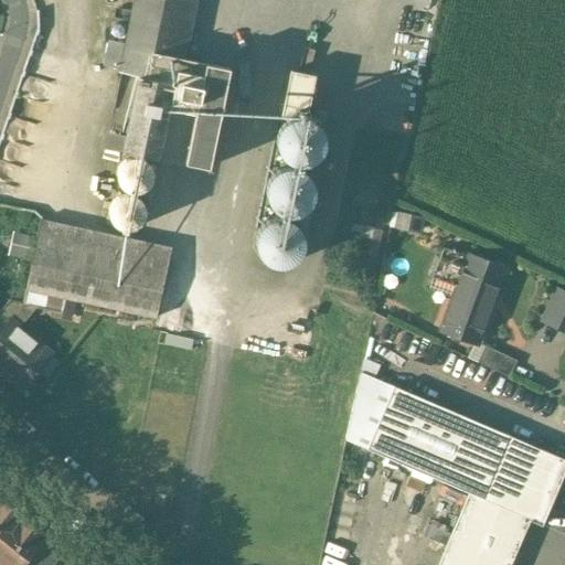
[(134,0),(126,36),(107,32),(100,64),(121,68),(121,71),(138,75),(172,82),(190,0),(134,0)]
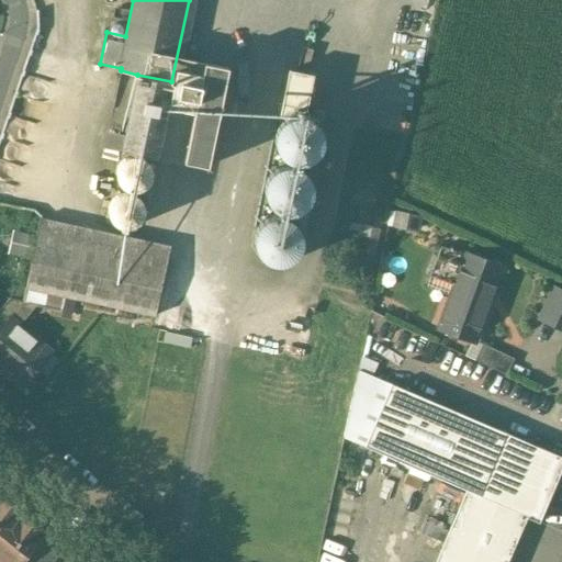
[(313,75),(289,69),(279,116),(287,119),(288,117),(290,116),(291,116),(293,115),(294,115),(298,115),(299,115),(302,115),(304,115),(313,75)]
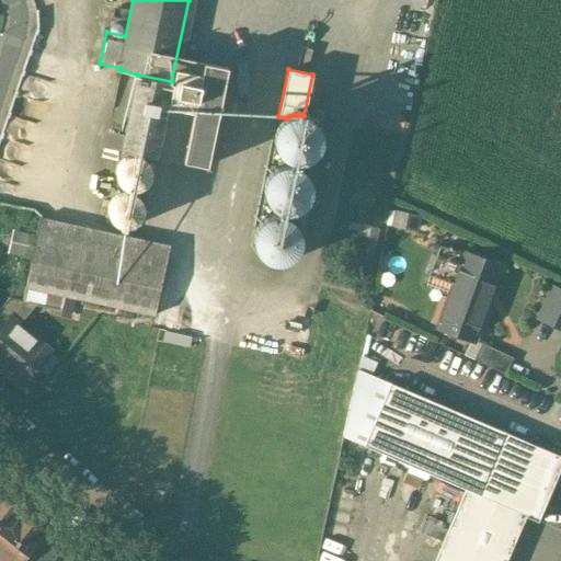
[(171,81),(137,75),(122,150),(156,157),(171,81)]
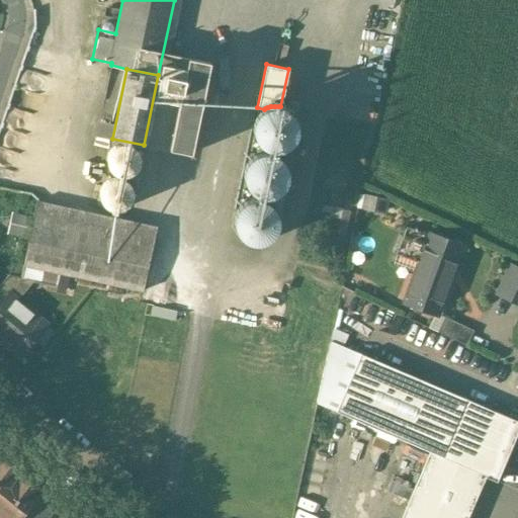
[(290,112),(288,110),(285,108),(282,107),(280,106),(278,106),(275,106),(274,106),(271,106),(270,106),(268,107),(265,108),(264,109),(260,111),(258,114),(256,117),(255,119),(254,122),(253,125),(253,128),(254,133),(254,135),(255,138),(257,141),(260,145),(263,147),(267,149),(271,150),(275,151),(280,150),(283,149),(287,147),(289,145),(291,143),(294,140),(295,137),(296,134),(297,131),(297,127),(297,125),(296,123),(295,120),(293,116),(290,112)]
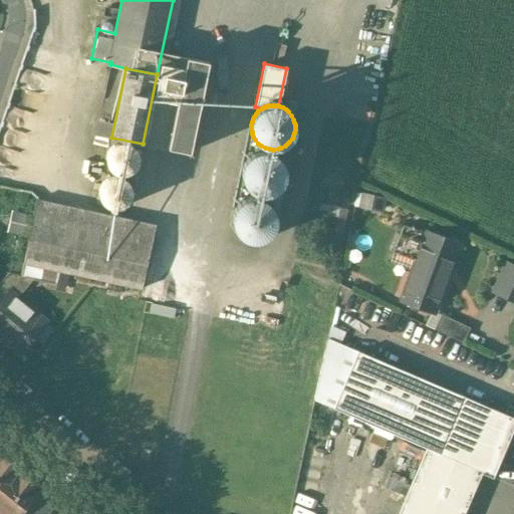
[(137,150),(134,147),(132,145),(130,144),(126,143),(122,143),(117,144),(114,145),(112,147),(109,151),(108,154),(107,156),(107,159),(107,163),(108,165),(109,167),(111,169),(113,172),(116,174),(120,175),(124,175),(127,174),(130,173),(132,172),(134,171),(137,167),(139,164),(139,162),(140,159),(139,155),(139,153),(137,150)]
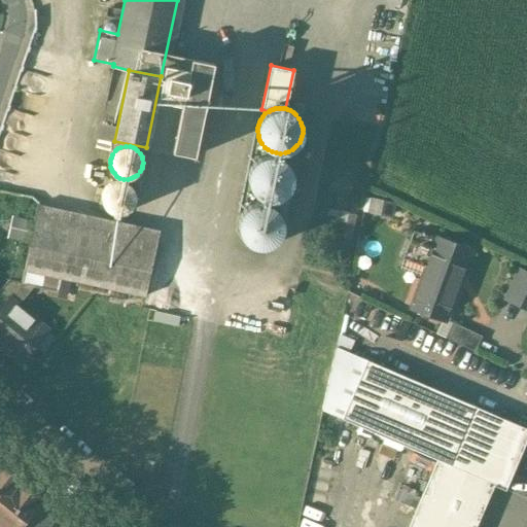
[(283,161),(281,159),(278,156),(275,155),(271,155),(267,155),(264,156),(261,157),(259,160),(257,161),(254,163),(252,167),(250,170),(249,173),(249,175),(249,179),(249,182),(250,185),(251,188),(253,190),(255,194),(257,196),(260,198),(262,199),(266,200),(270,200),(274,199),(278,198),(281,196),(284,194),(286,190),(288,188),(289,186),(290,183),(291,180),(291,177),(291,173),(290,169),(288,167),(287,165),(286,163),(283,161)]
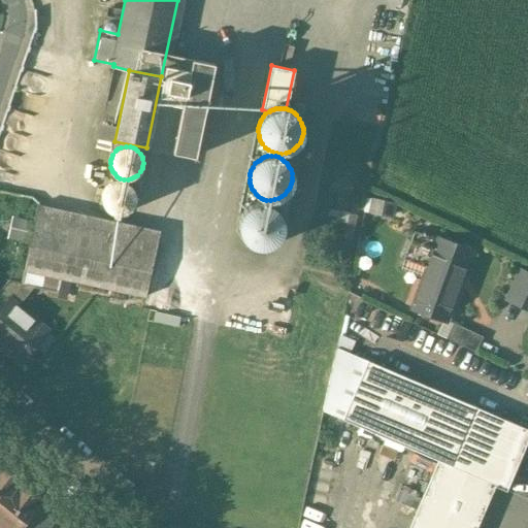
[(133,189),(131,187),(129,185),(125,183),(122,182),(118,182),(113,183),(110,184),(107,186),(106,188),(105,189),(103,192),(103,195),(102,198),(103,202),(103,204),(105,206),(106,209),(108,211),(111,212),(114,213),(119,215),(123,215),(126,212),(128,211),(130,210),(133,206),(135,202),(135,200),(135,198),(135,195),(134,192),(133,189)]
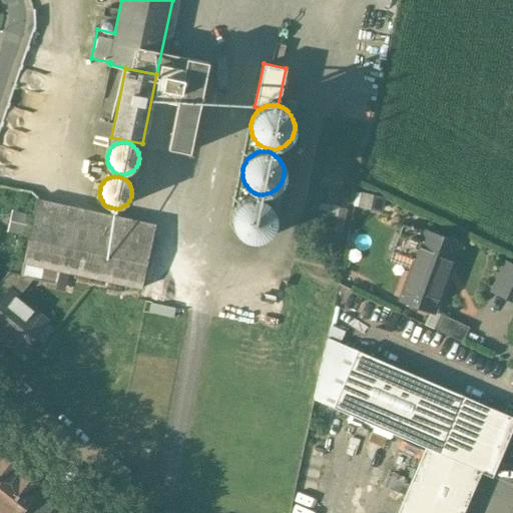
[(266,200),(262,198),(259,197),(254,197),(250,197),(246,198),(243,200),(240,202),(238,204),(236,207),(234,211),(233,213),(233,216),(232,219),(233,223),(234,226),(236,231),(239,234),(242,236),(245,239),(249,240),(253,240),(258,239),(262,238),(266,236),(268,234),(270,231),(272,229),(273,227),(274,224),(275,221),(275,218),(275,215),(274,212),(273,210),(272,208),(271,205),(269,203),(266,200)]
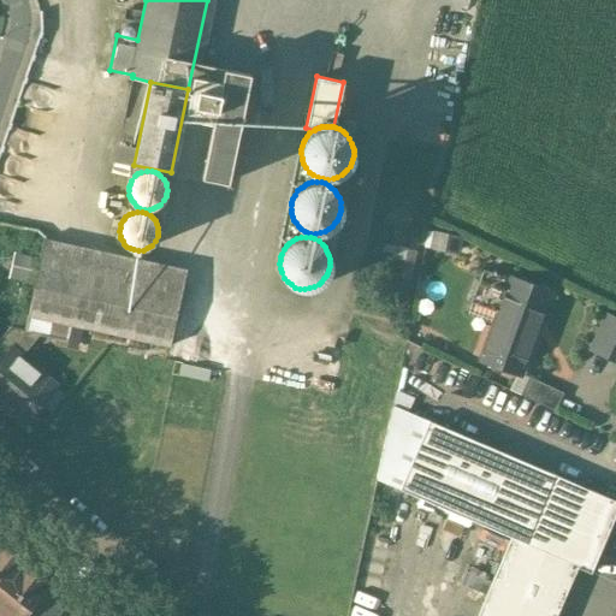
[(183,286),(40,256),(28,315),(170,345),(183,286)]
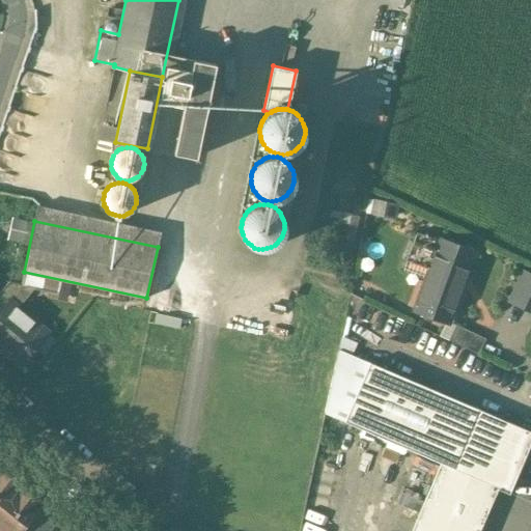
[(474,251),(441,239),(440,241),(417,232),(407,260),(429,270),(415,311),(448,323),(474,251)]
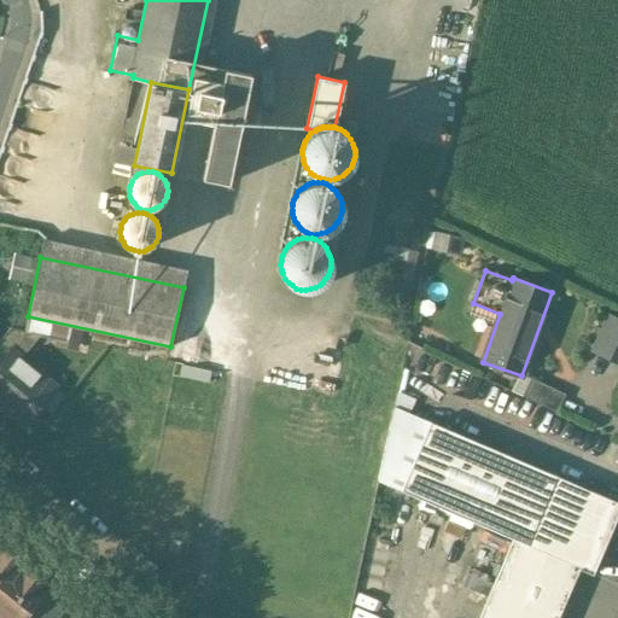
[(617,320),(610,316),(594,350),(617,361),(617,320)]
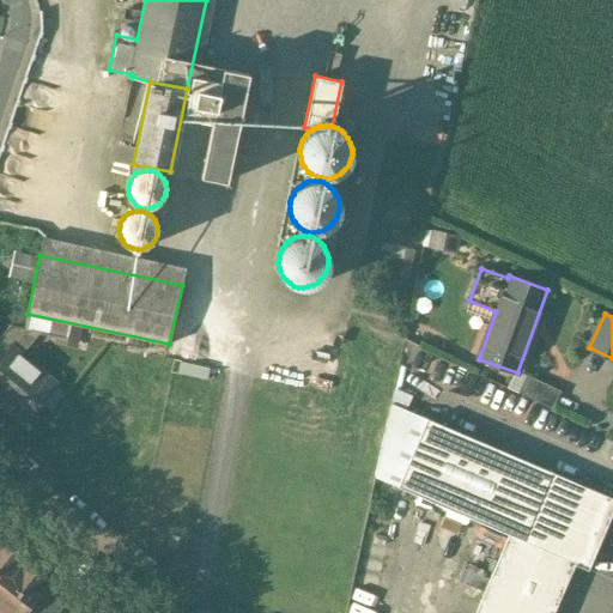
[(55,384),(11,347),(0,359),(0,399),(23,418),(22,419),(24,422),(42,400),(36,395),(48,381),(54,386),(55,384)]
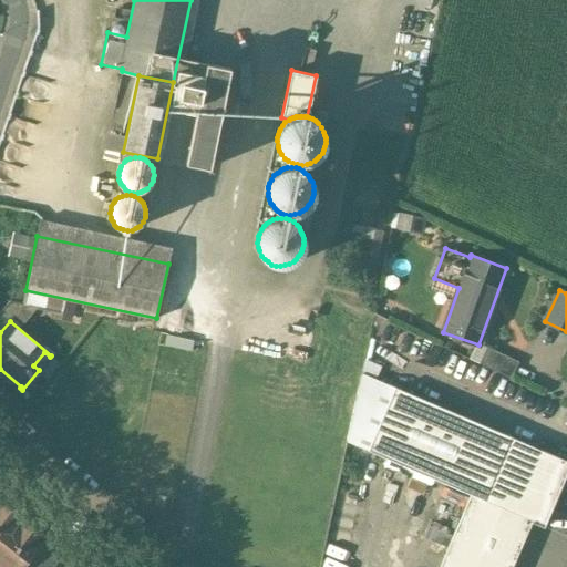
[(519,361),(487,346),(478,363),(511,379),(519,361)]
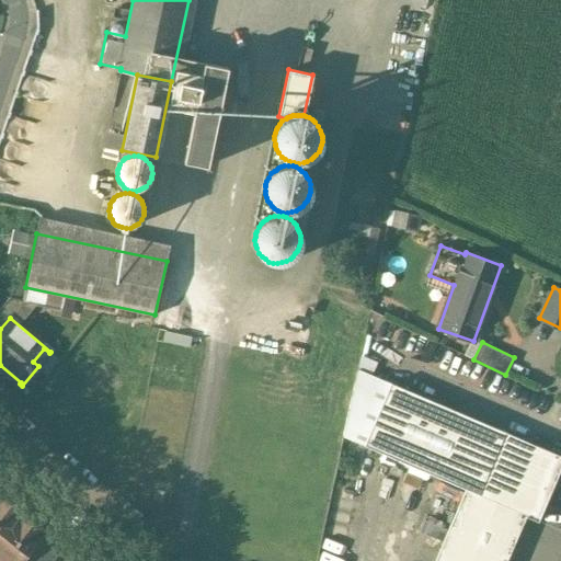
[(364,448),(390,386),(358,371),(343,438),(364,448)]
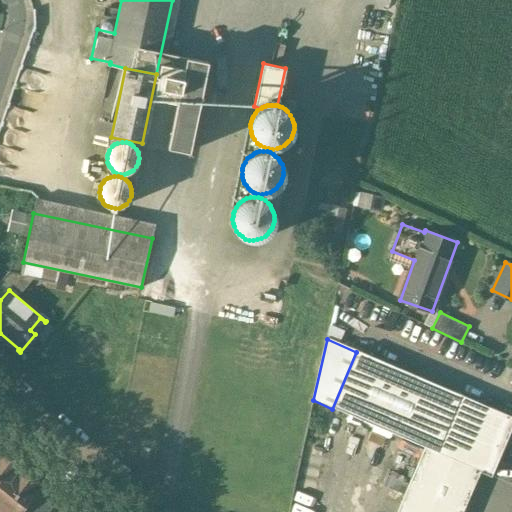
[(459,394),(356,352),(332,409),(424,446),(436,451),(459,394)]
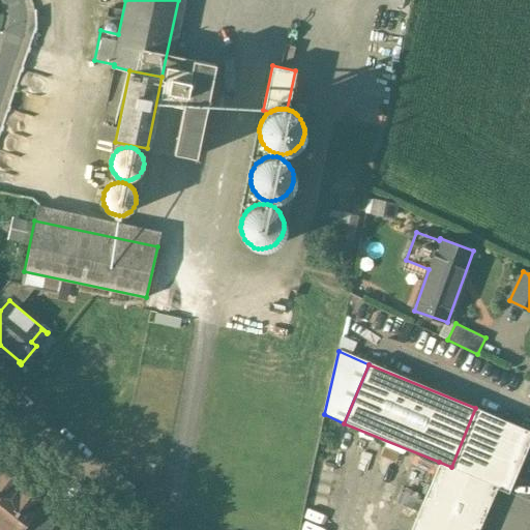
[(529,438),(529,431),(475,408),(451,467),(507,492),(529,438)]
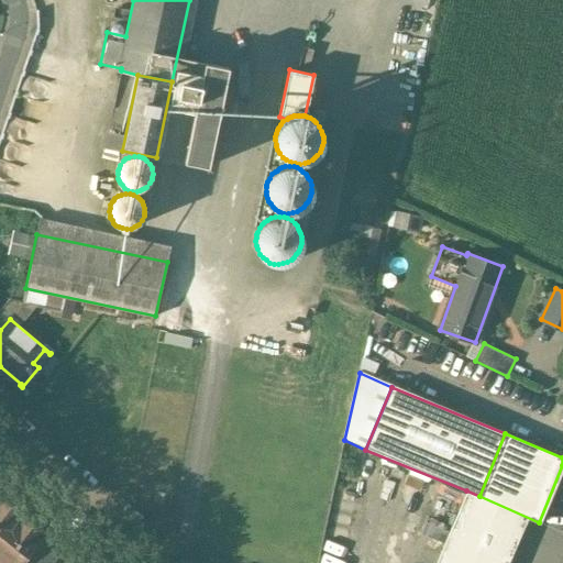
[(479,496),(466,490),(434,562),(507,562),(521,530),(527,518),(539,523),(539,522),(479,496)]
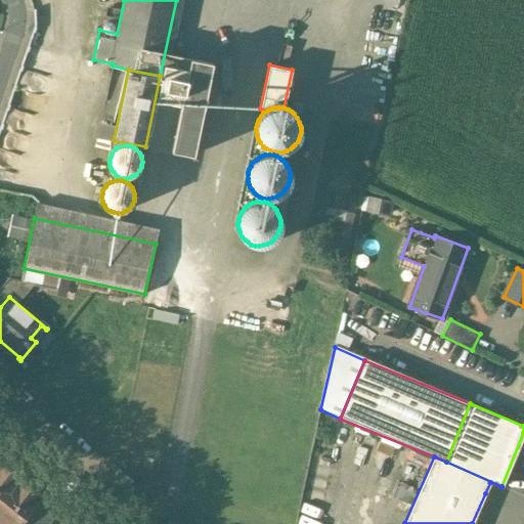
[(40,499),(0,468),(0,523),(19,523),(37,503),(40,499)]
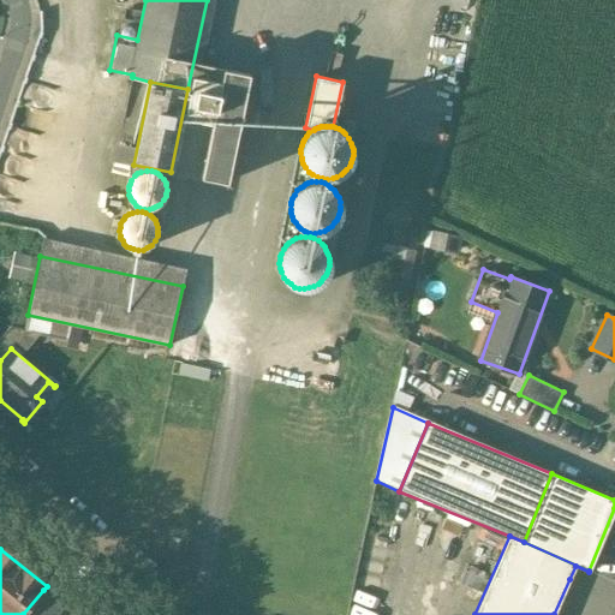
[(589,572),(575,566),(569,579),(596,590),(602,577),(589,572)]
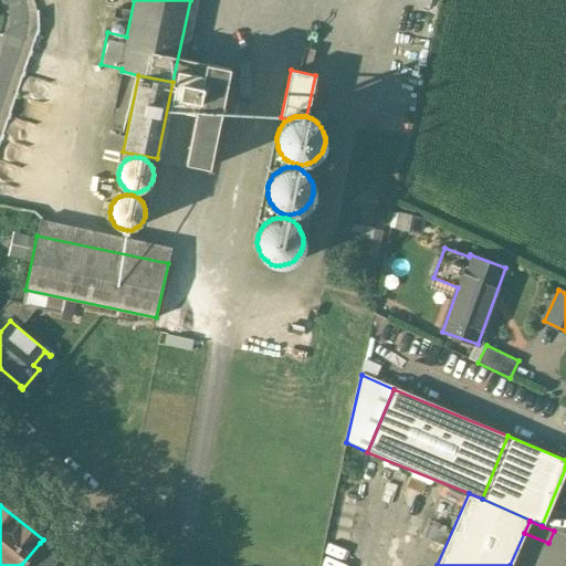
[(40,543),(21,565),(38,565),(51,552),(40,543)]
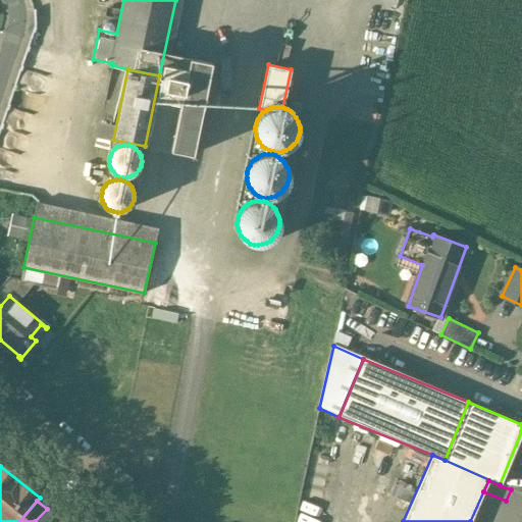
[(47,509),(35,521),(51,521),(56,516),(47,509)]
